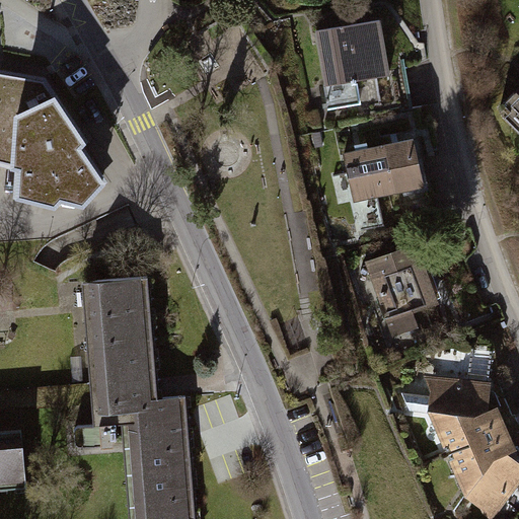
[(382,19),(315,30),(328,108),(362,103),(358,81),(391,76),(382,19)]
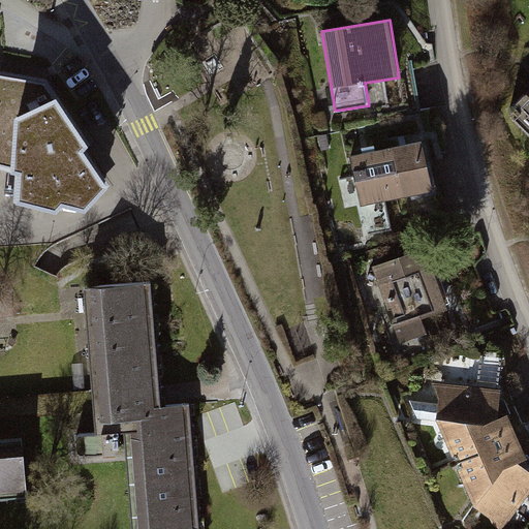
[(0,169),(16,174),(13,201),(59,212),(65,207),(87,212),(110,185),(85,149),(91,144),(45,80),(0,69),(0,169)]
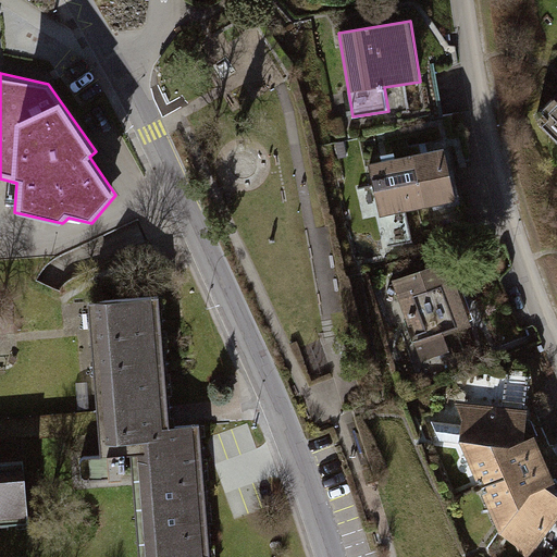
[(391,91),(392,115),(418,114),(416,89),(391,91)]
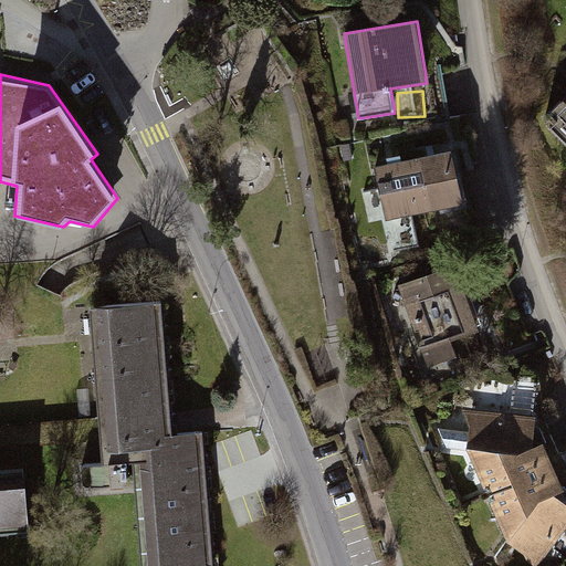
[(565,113),(555,124),(565,134),(565,113)]
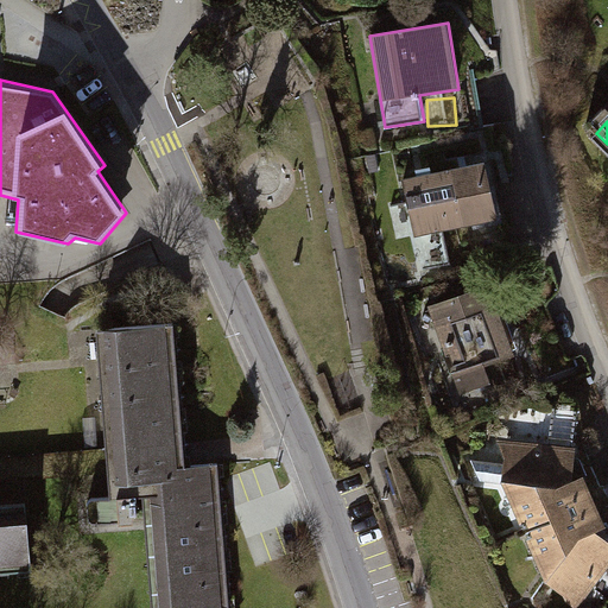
[(488,162),(403,181),(416,238),(501,219),(488,162)]
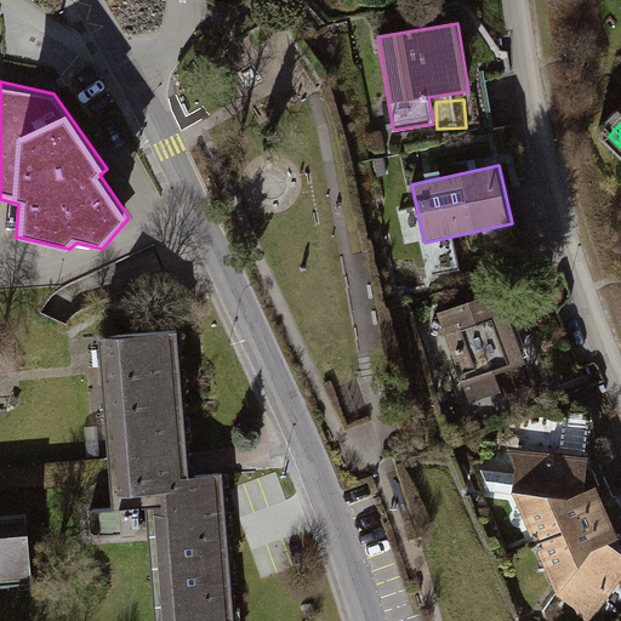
[(502,290),(438,313),(469,404),(503,392),(497,374),(529,363),(502,290)]
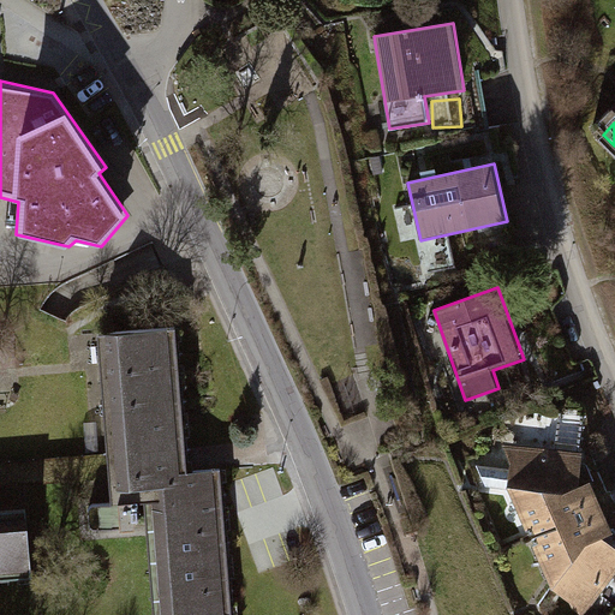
[(177,332),(101,338),(108,454),(111,478),(112,503),(95,505),(91,506),(89,511),(90,525),(94,530),(97,530),(120,527),(121,531),(133,531),(135,524),(138,521),(138,505),(144,503),(154,614),(233,614),(221,470),(186,472),(185,459),(177,332)]
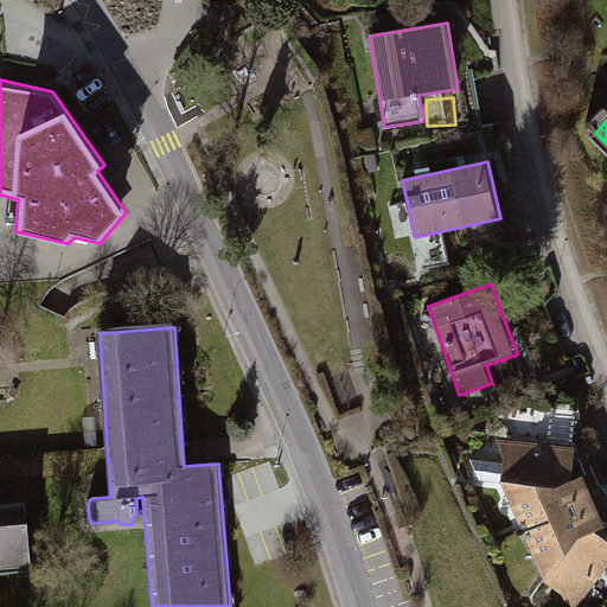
[(576,447),(496,439),(504,459),(504,464),(471,459),(480,480),(503,483),(547,582),(564,596),(567,601),(574,606),(579,606),(606,569),(606,540),(596,532),(606,526),(606,522),(586,475),(573,481),(576,447)]
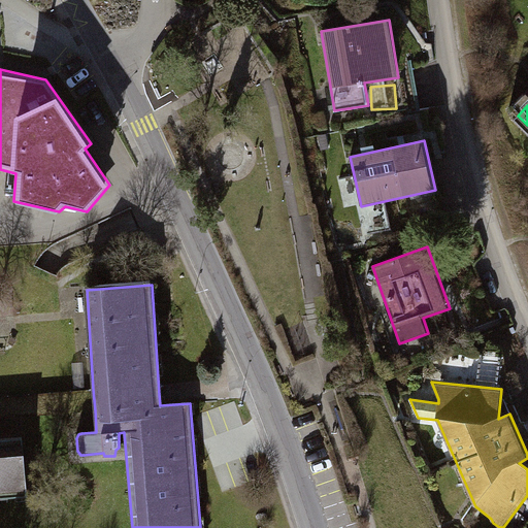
[(0,396),(0,418),(95,410),(93,390),(0,396)]
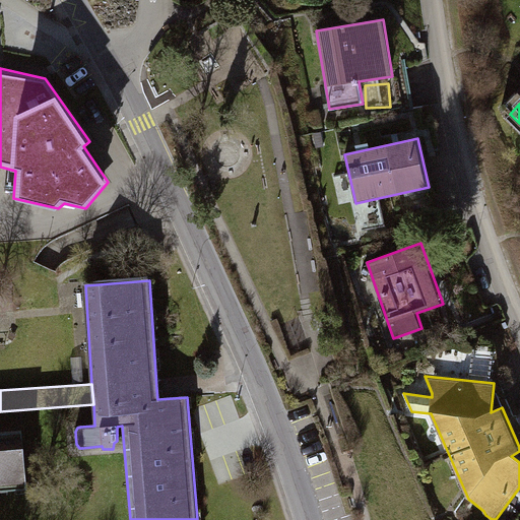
[(0,491),(26,490),(21,431),(0,432),(0,491)]
